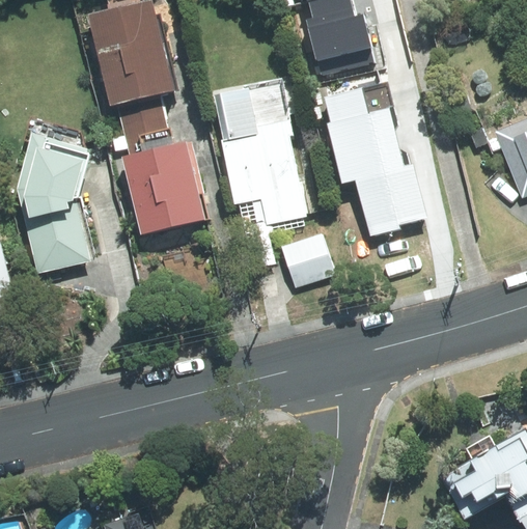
[(107,0),(110,11),(92,17),(128,159),(116,162),(135,235),(209,217),(190,140),(171,144),(160,94),(176,90),(154,0),(146,0),(143,1),(143,0),(107,0)]
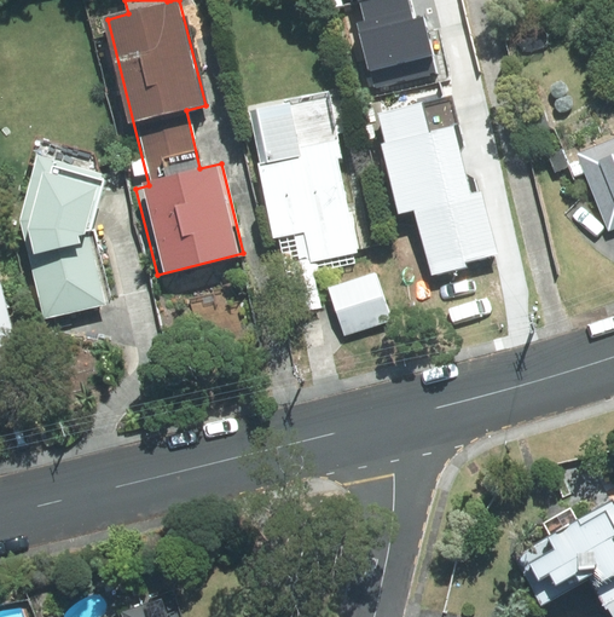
[(352,22),(366,88),(435,74),(421,12),(409,15),(405,0),(357,0),(361,19),(352,22)]
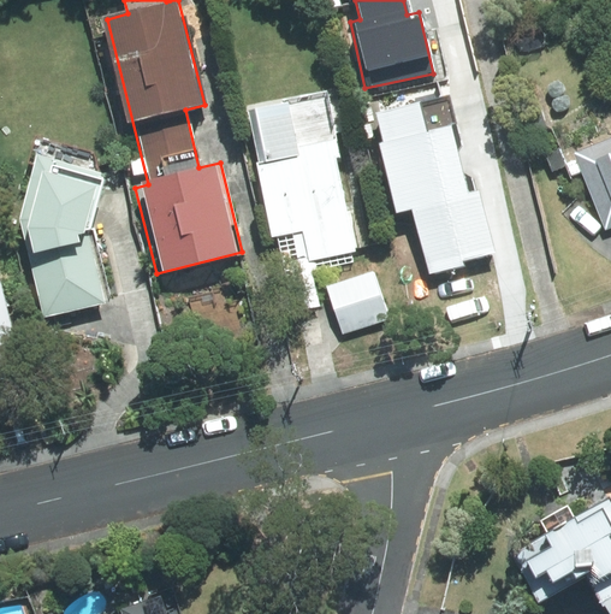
[(291,101),(245,111),(270,238),(294,234),(298,258),(353,248),(332,140),(300,146),(291,101)]
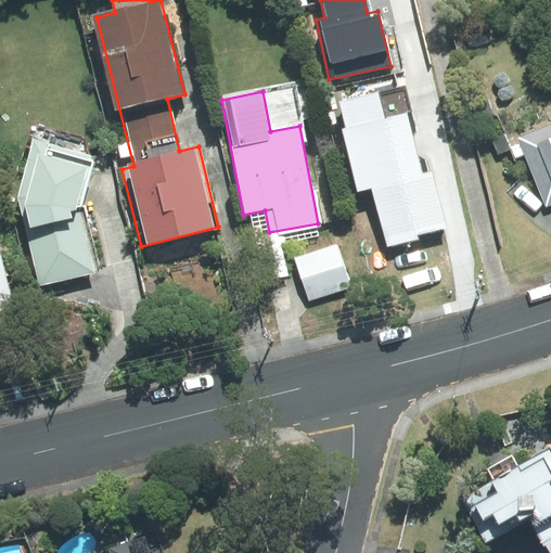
[(384,94),(336,105),(357,192),(374,189),(386,242),(451,227),(438,170),(424,174),(410,111),(389,116),(384,94)]
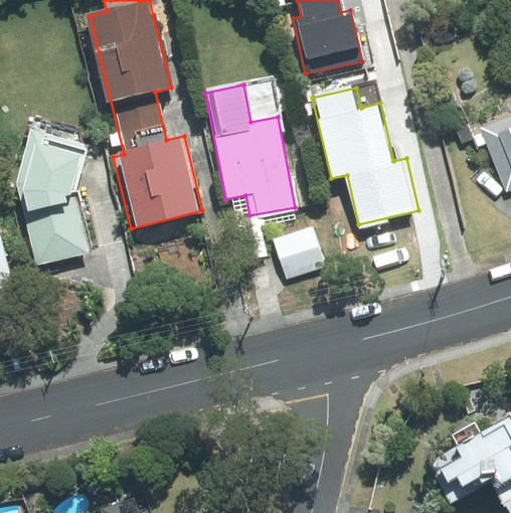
[(510,112),(479,126),(505,190),(510,187),(510,112)]
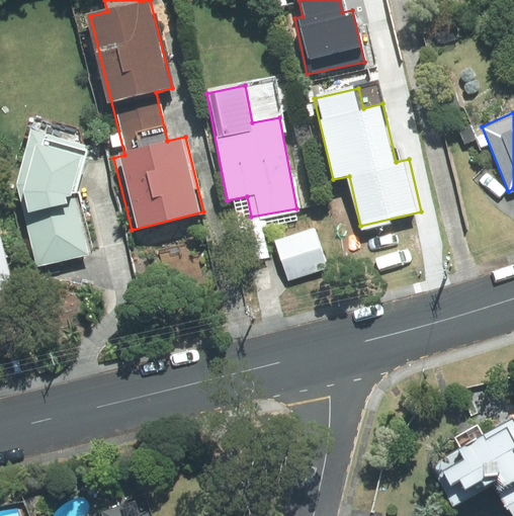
[(17,189),(23,210),(34,264),(87,254),(75,192),(89,145),(35,130),(17,189)]
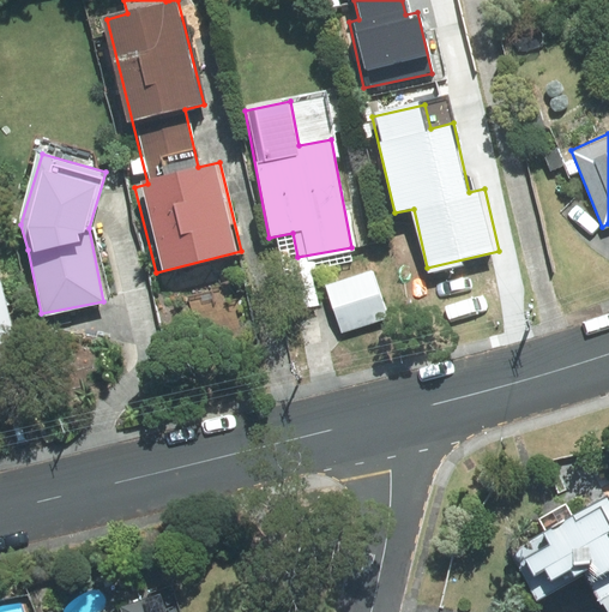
[(0,359),(20,355),(0,267),(0,359)]
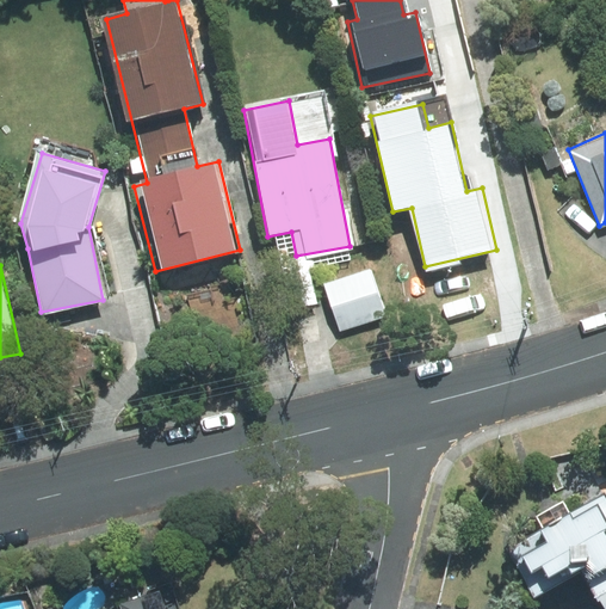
[(370,270),(323,284),(335,327),(382,313),(370,270)]
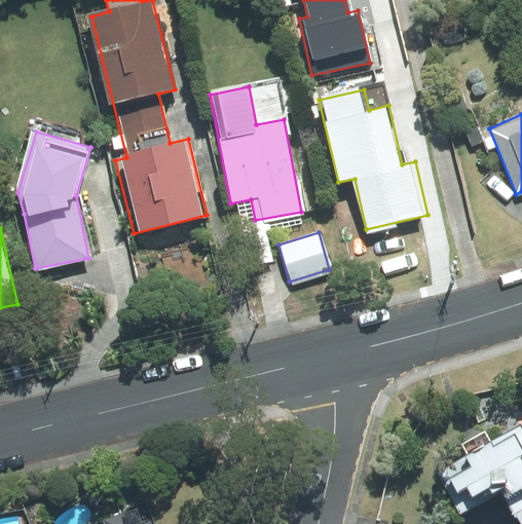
[(521,424),(435,473),(458,516),(501,492),(519,523),(520,523),(521,523),(521,424)]
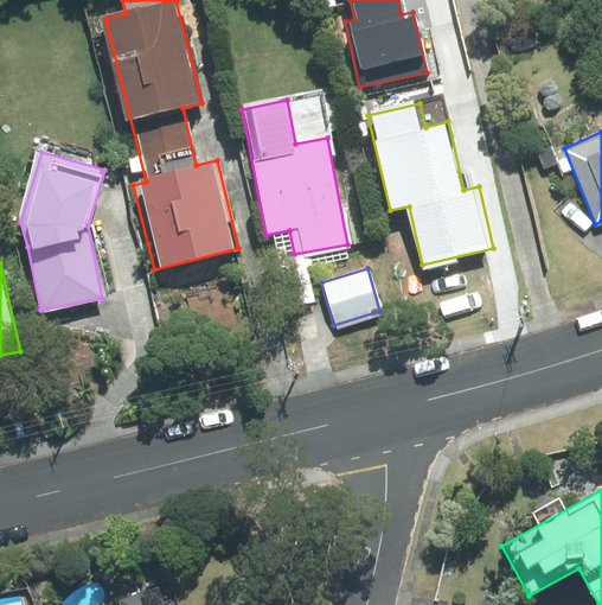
[(117,604),(171,604),(164,581),(116,597),(117,604)]
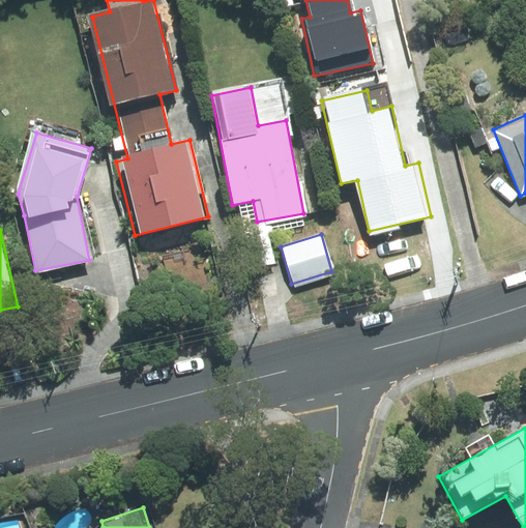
All buildings are outlined.
